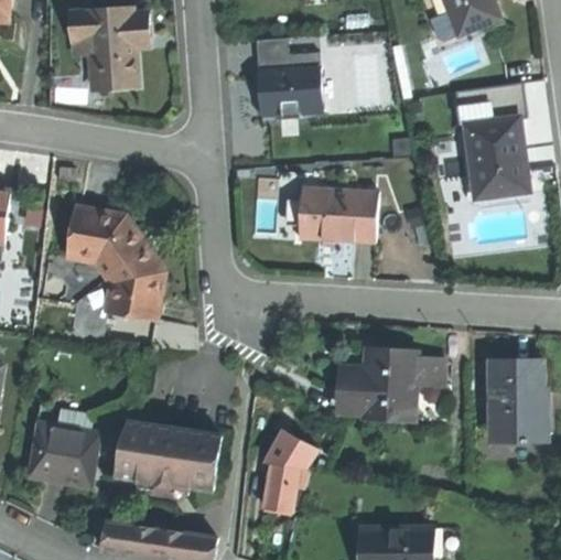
[(0,0),(0,12),(7,13),(9,13),(10,0),(0,0)]
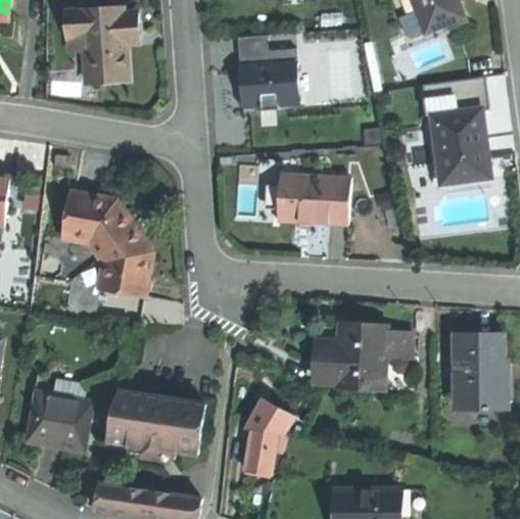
[(413,0),(417,8),(425,30),(464,15),(458,0),(413,0)]
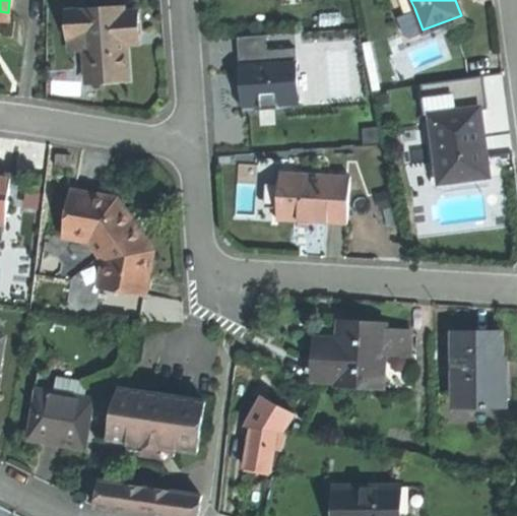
[(121,6),(65,10),(68,36),(82,35),(83,47),(85,79),(126,76),(124,41),(136,40),(135,24),(134,10),(122,11),(121,6)]
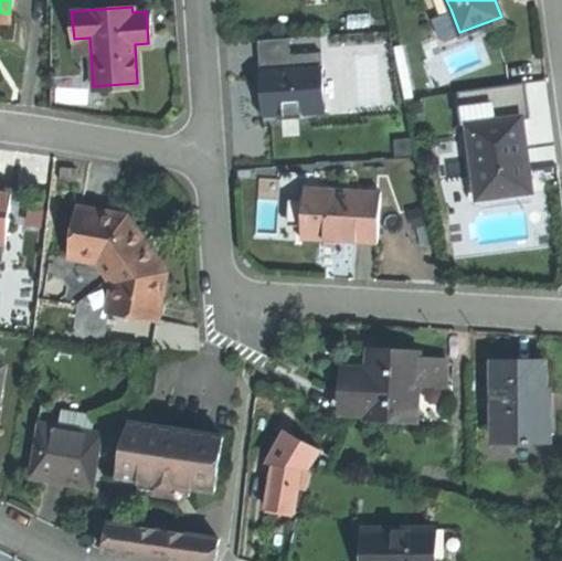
[(459,32),(451,9),(431,17),(438,36),(444,39),(459,32)]
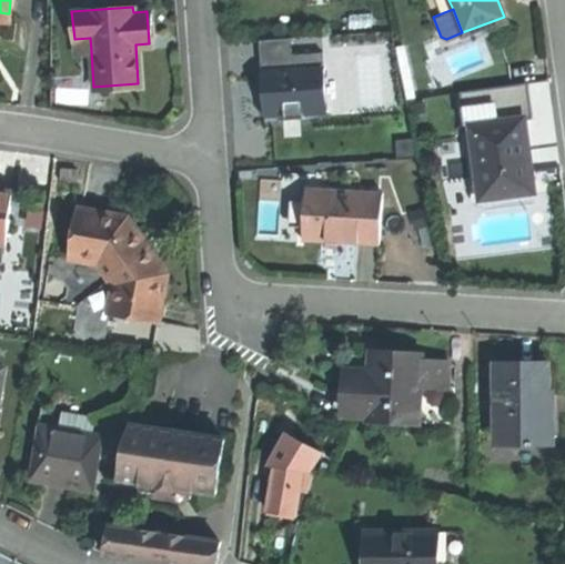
[(325,110),(321,51),(291,52),(290,37),(259,38),(261,70),(259,70),(260,76),(263,79),(264,89),(259,89),(259,101),(260,113),(276,112),(276,118),(302,117),(302,111),(325,110)]
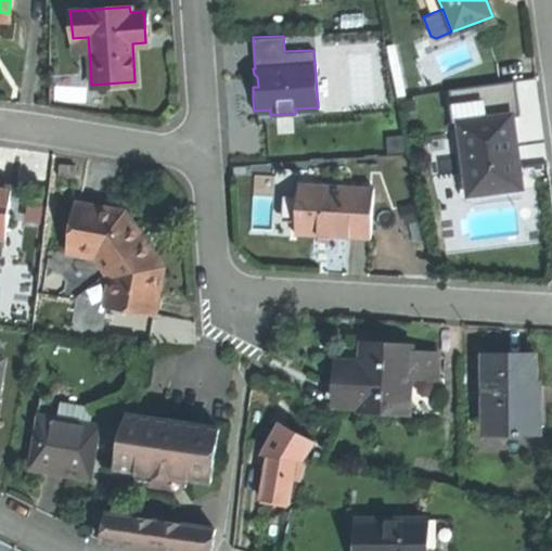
[(88,37),(73,38),(73,51),(89,50),(88,37)]
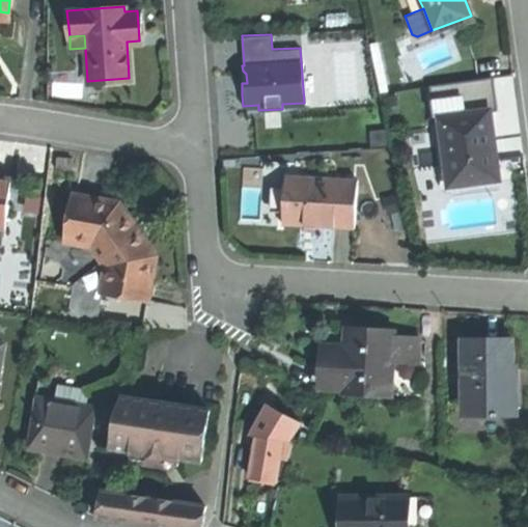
[(460,95),(429,99),(432,117),(438,116),(446,185),(493,178),(488,144),(493,144),(490,123),(488,109),(462,112),(460,95)]
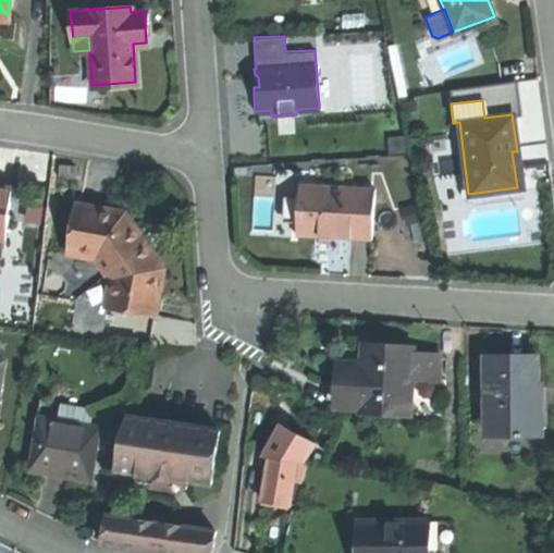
[(0,238),(3,240),(10,185),(0,183),(0,238)]
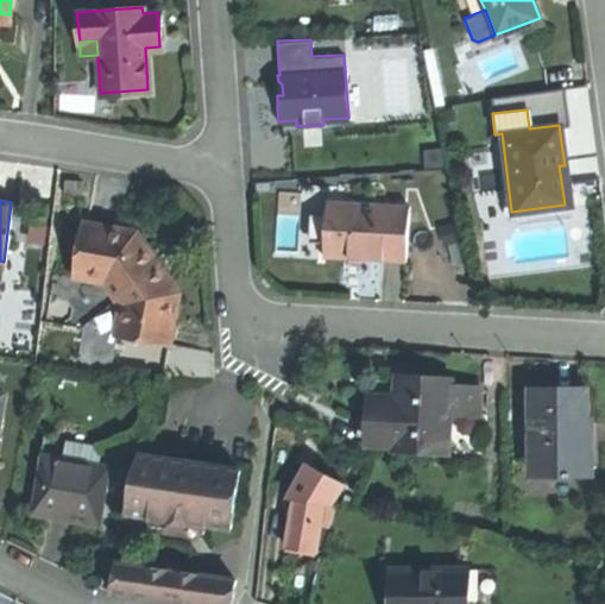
[(407,203),(327,200),(325,230),(323,259),(404,264),(407,203)]
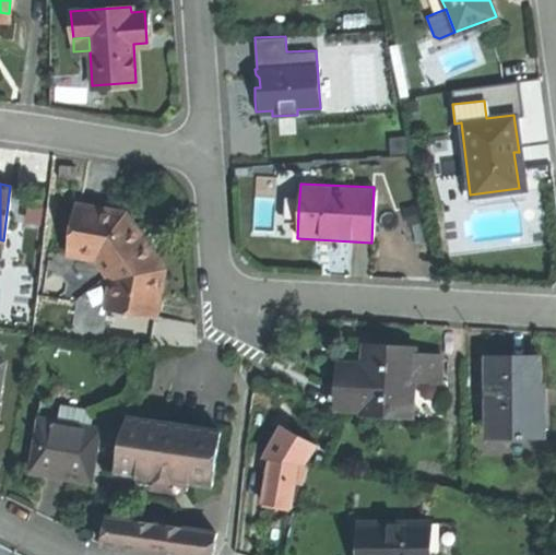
[(122,212),(73,203),(66,251),(93,257),(109,280),(105,307),(153,315),(161,268),(140,237),(122,212)]
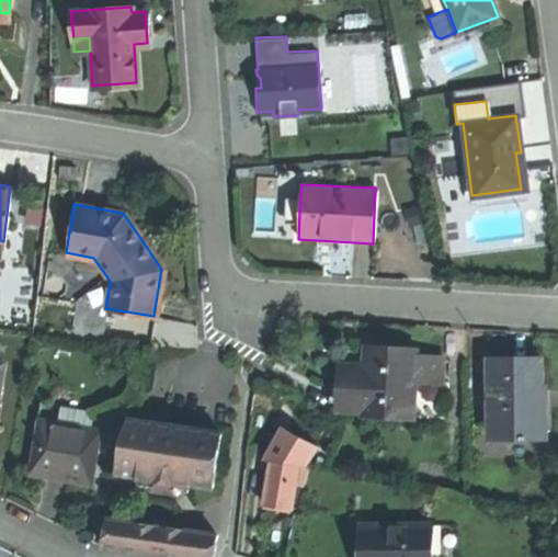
[(412,349),(364,347),(363,365),(339,364),(337,406),(361,407),(361,410),(397,411),(397,413),(409,413),(409,408),(410,378),(412,353),(412,349)]
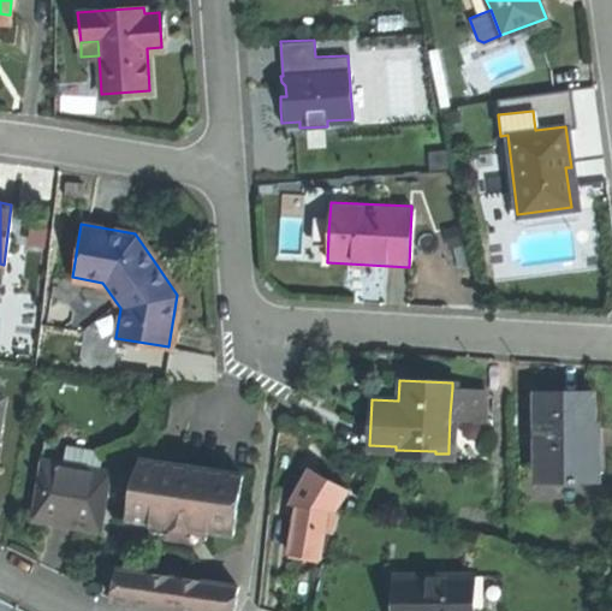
[(483,390),(452,387),(450,415),(474,416),(483,416),(483,390)]
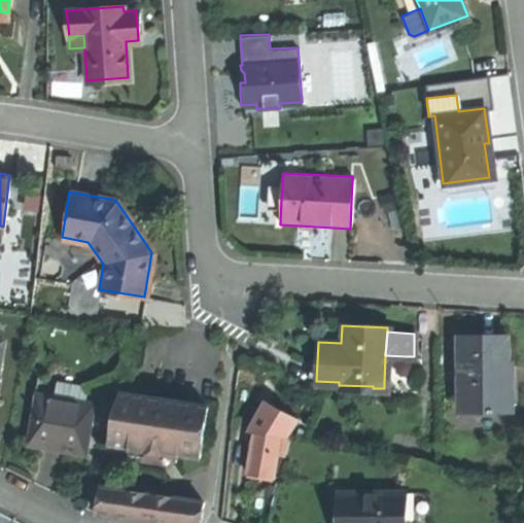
[(507,334),(457,334),(457,403),(477,403),(478,409),(489,409),(500,409),(501,364),(507,364),(507,334)]
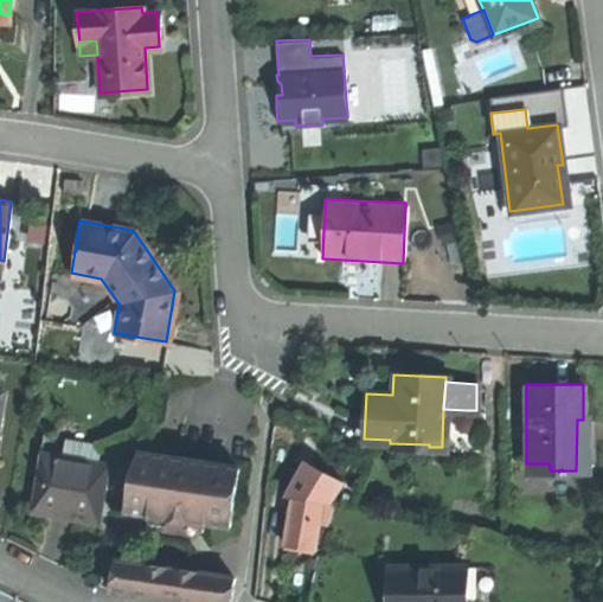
[(443,409),(442,441),(454,441),(466,442),(467,410),(443,409)]
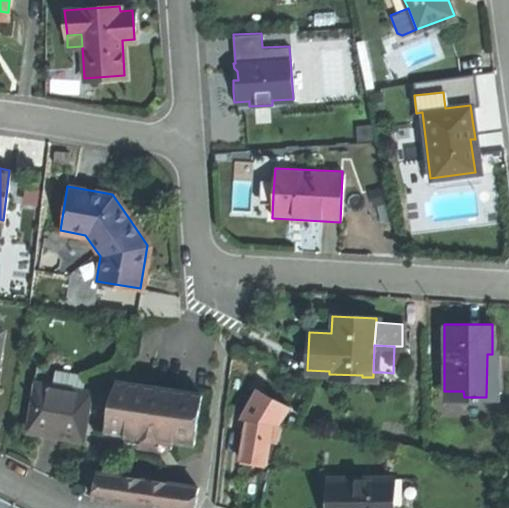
[(85,374),(54,368),(52,383),(82,389),(85,374)]
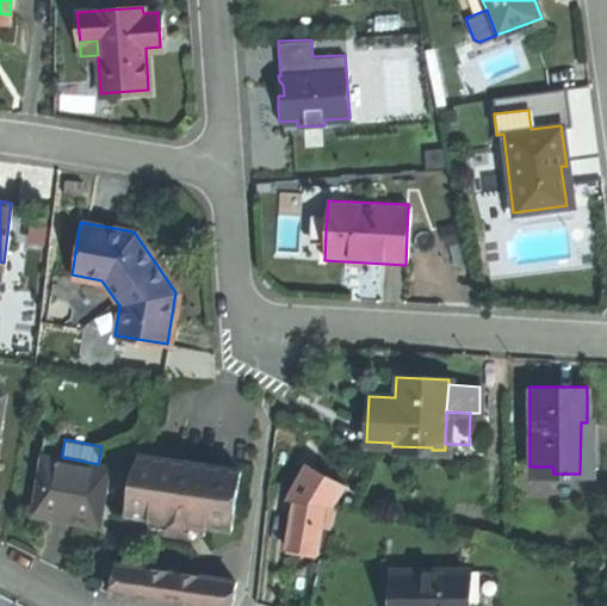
[(237,468),(138,451),(131,472),(124,509),(168,517),(168,520),(186,523),(186,520),(228,527),(237,468)]
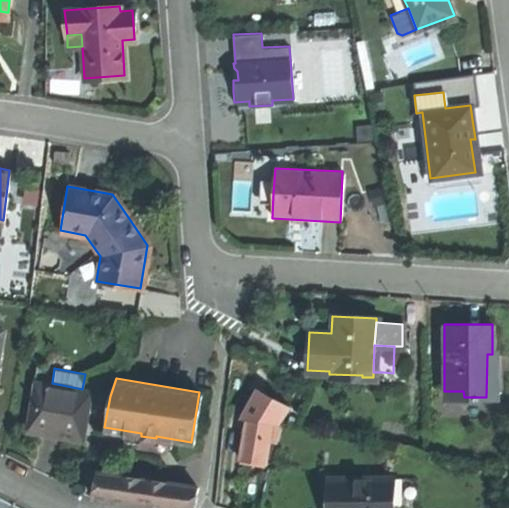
[(52,383),(35,380),(26,430),(54,435),(82,439),(90,390),(82,389),(52,383)]
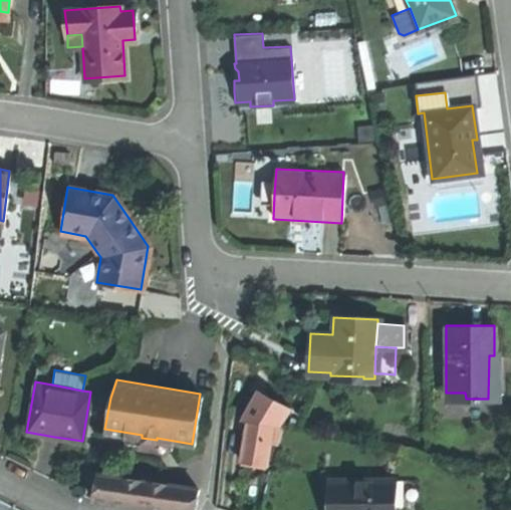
[(277,441),(281,424),(282,420),(291,405),(265,387),(247,418),(240,459),(252,461),(266,463),(270,440),(277,441)]
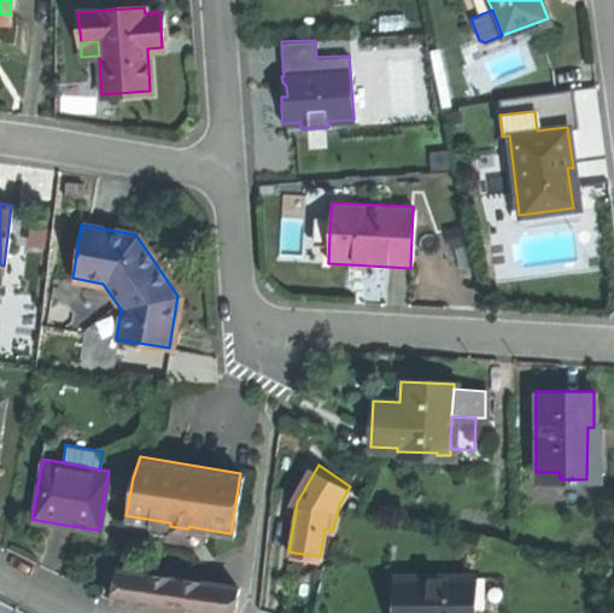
[(233,612),(241,589),(116,570),(112,597),(217,612),(233,612)]
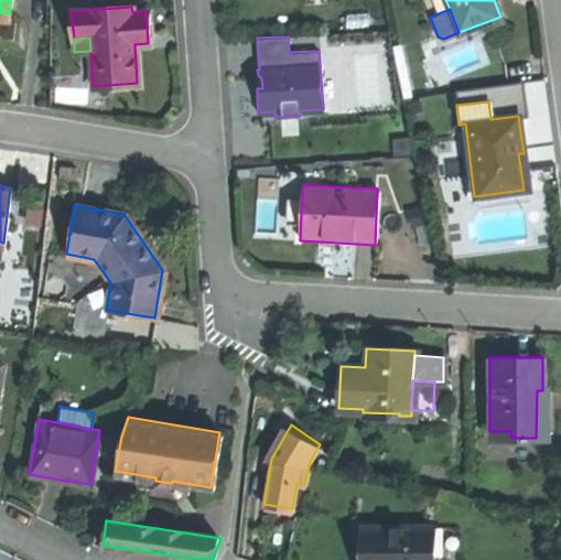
[(432,559),(433,524),(362,524),(362,559),(432,559)]
